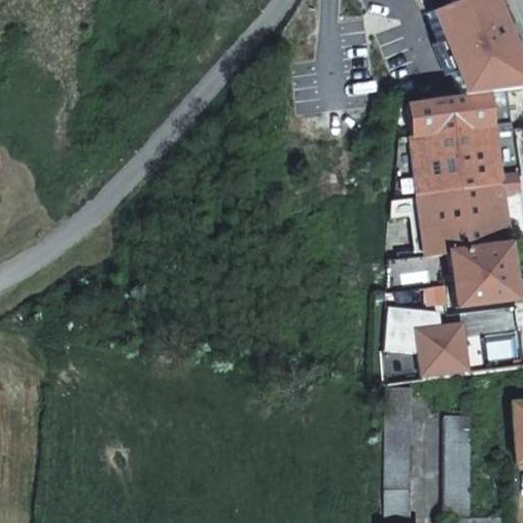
[(522,84),(402,100),(427,252),(449,249),(450,249),(512,242),(496,132),(522,128),(522,84)]
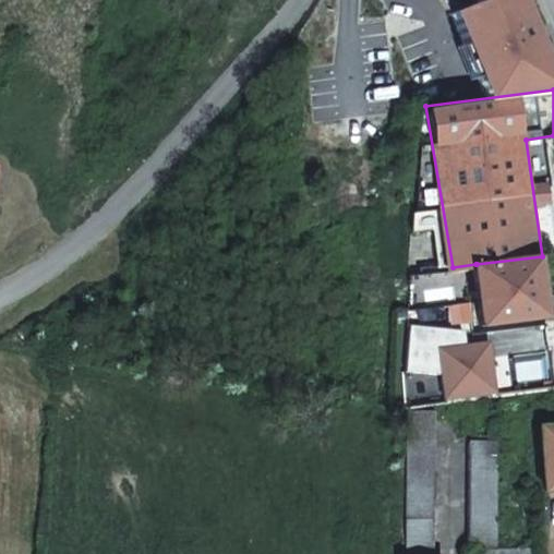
[(550,313),(542,256),(477,264),(485,322),(550,313)]
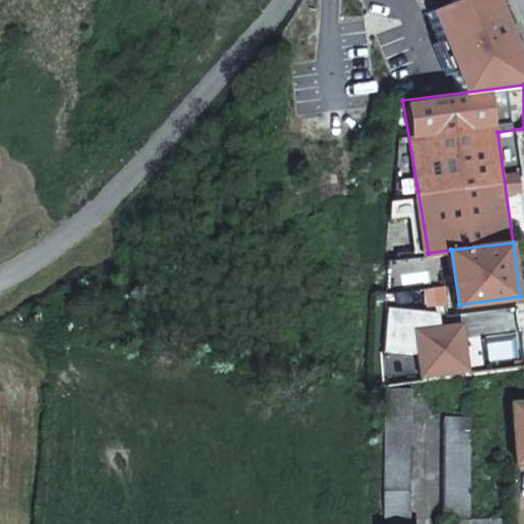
[(412,387),(384,385),(384,386),(384,493),(405,496),(412,496),(412,387)]
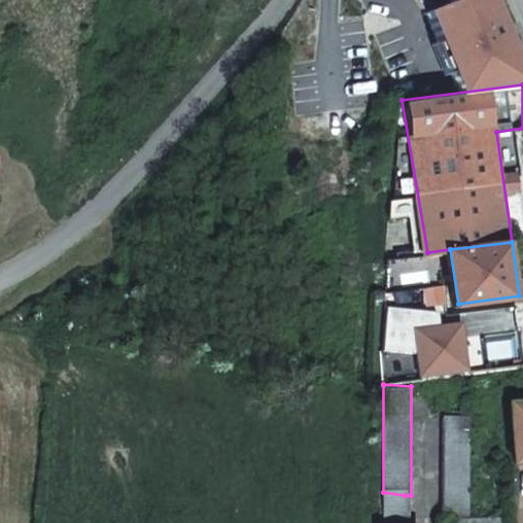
[(522,401),(513,402),(519,461),(522,461),(522,401)]
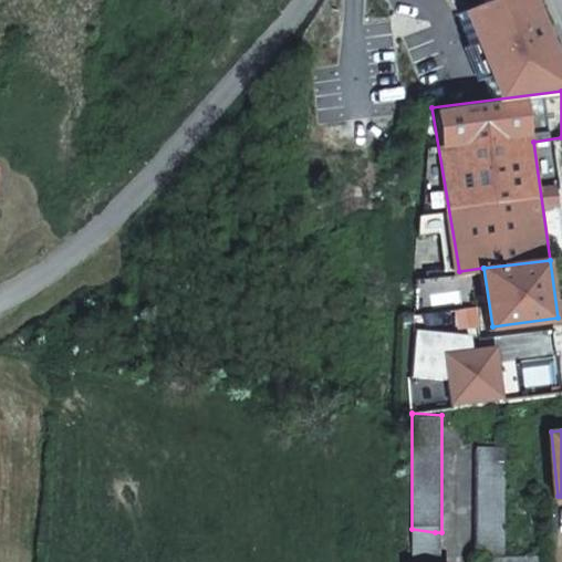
[(478,554),(505,554),(505,445),(477,445),(478,554)]
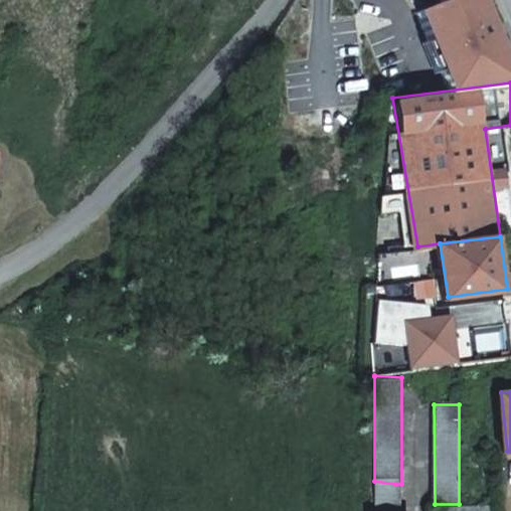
[(374,481),(373,507),(401,506),(401,484),(395,484),(374,481)]
